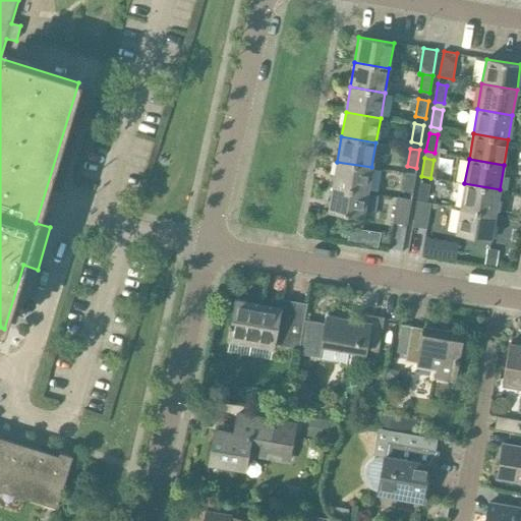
[(337,162),(333,186),(367,192),(371,167),(337,162)]
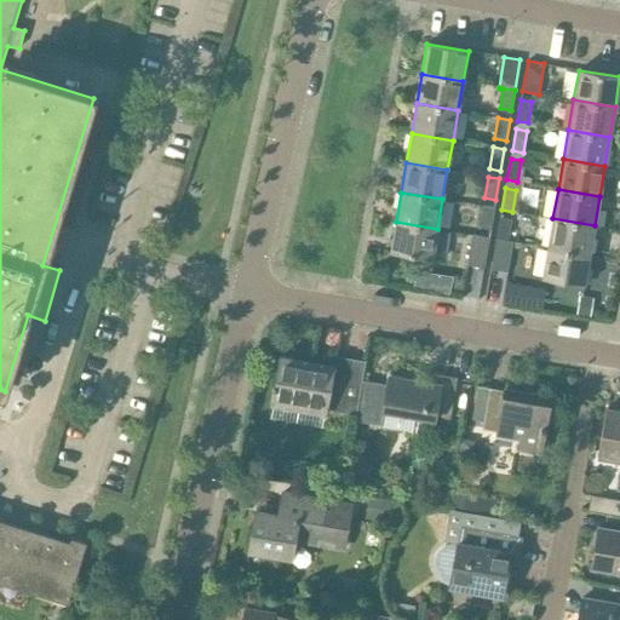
[(494,208),(482,206),(478,228),(491,229),(494,208)]
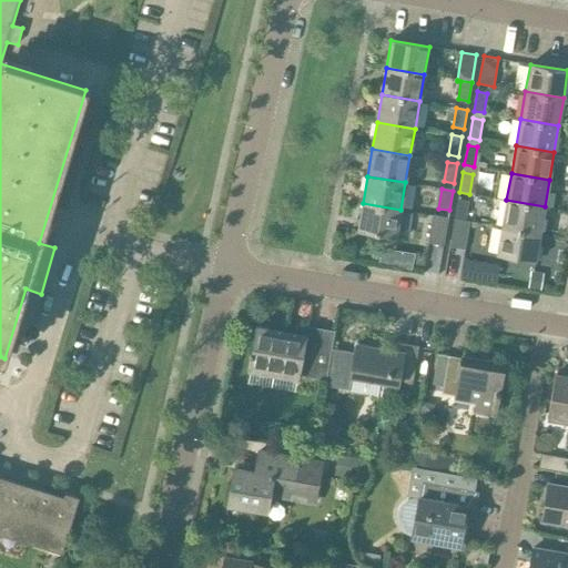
[(454,219),(455,220),(469,222),(469,221),(465,220),(468,201),(458,200),(454,219)]
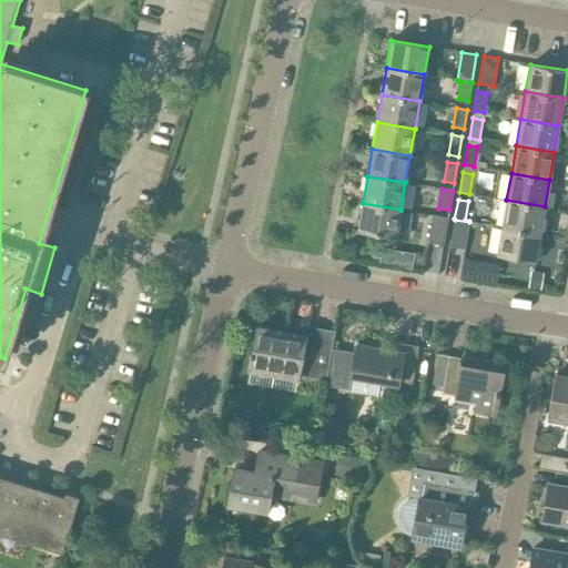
[(539,234),(545,206),(506,200),(501,227),(539,234)]
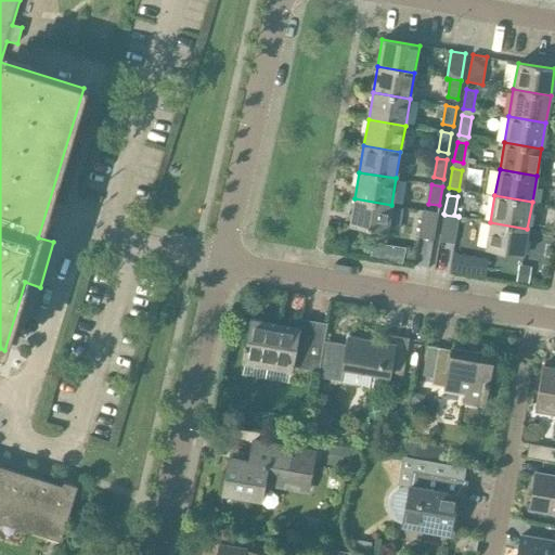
[(386,232),(391,205),(355,198),(349,226),(386,232)]
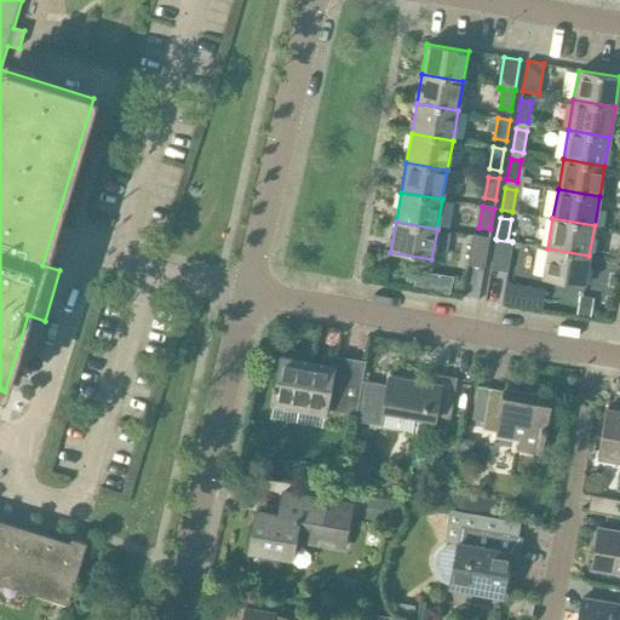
[(489,237),(472,235),(468,265),(483,268),(489,237)]
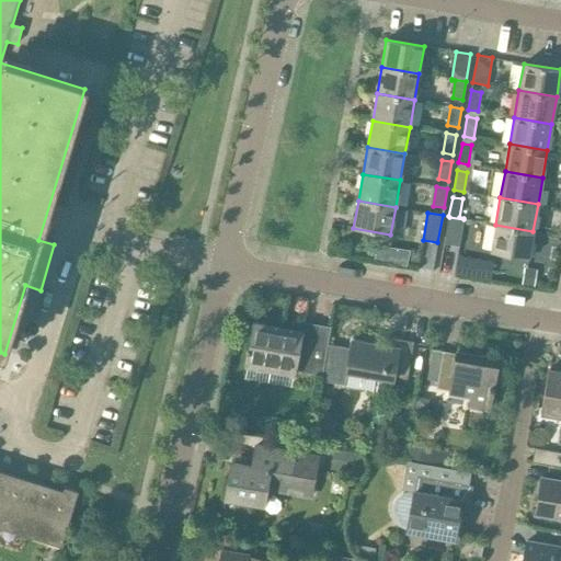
[(464,219),(449,217),(444,244),(459,247),(464,219)]
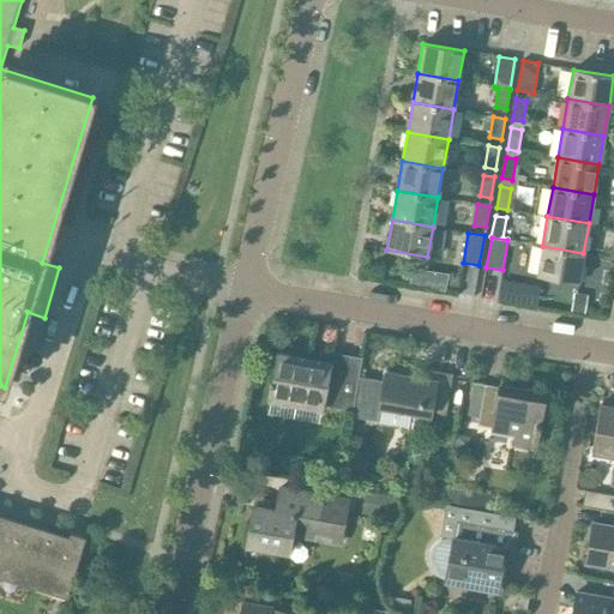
[(542,246),(537,275),(578,283),(583,253),(542,246)]
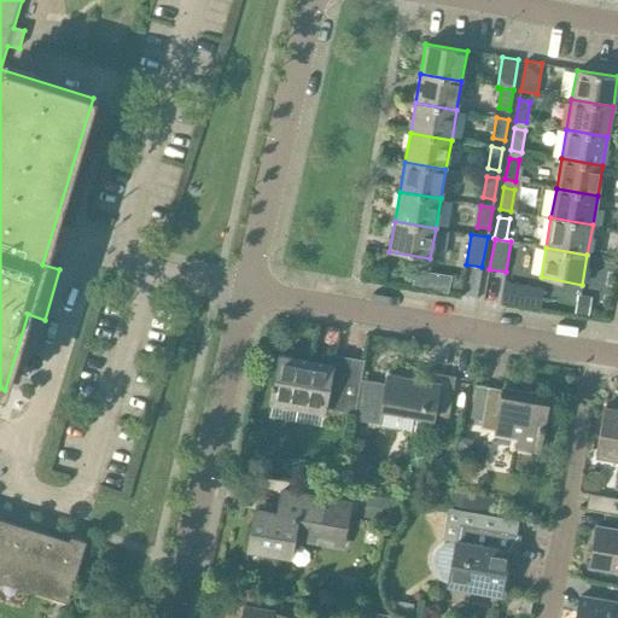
[(280,356),(272,404),(324,414),(325,408),(339,410),(349,357),(333,355),(331,366),(280,356)]
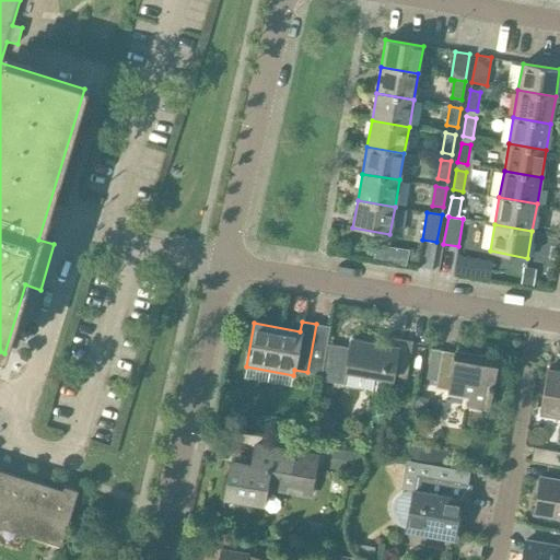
[(351,340),(346,371),(393,380),(393,376),(407,378),(413,341),(398,339),(397,348),(351,340)]
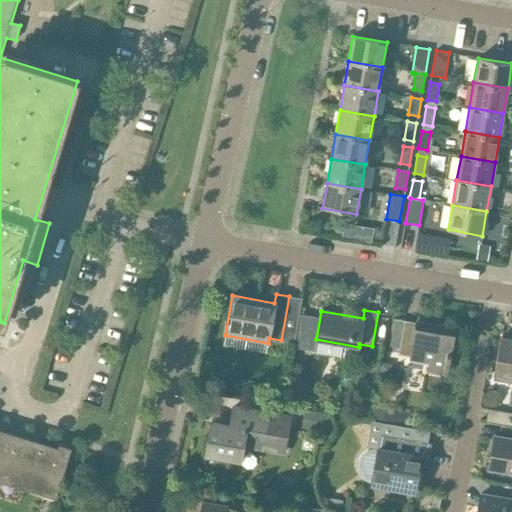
[(443,391),(454,329),(404,321),(399,354),(411,356),(411,357),(430,361),(428,373),(445,375),(442,391),(443,391)]
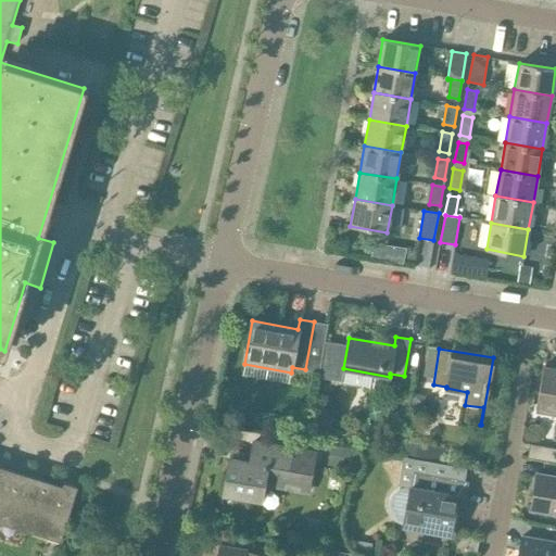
[(555,414),(555,368),(544,366),(536,411),(555,414)]
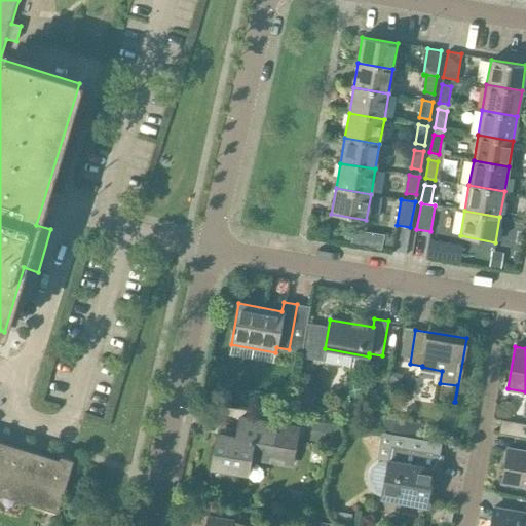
[(217,434),(211,467),(248,475),(250,458),(268,461),(268,459),(285,461),(285,466),(292,468),(299,428),(268,423),(240,418),(236,438),(217,434)]
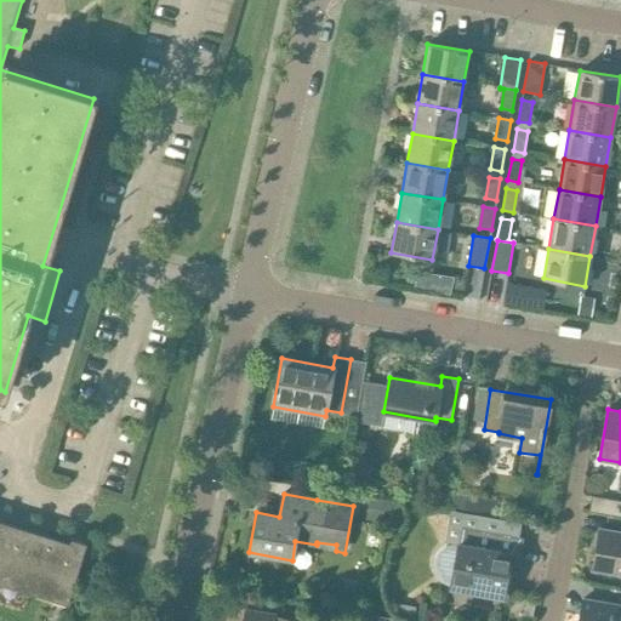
[(620,501),(593,496),(590,511),(620,516),(620,501)]
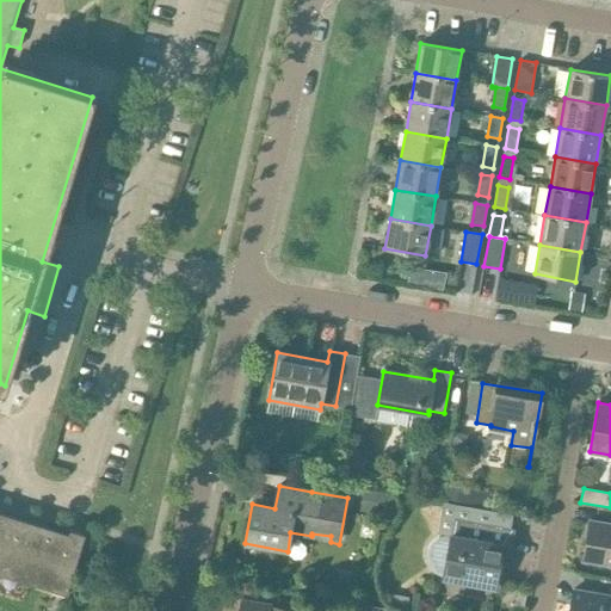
[(365,491),(362,513),(382,517),(387,494),(365,491)]
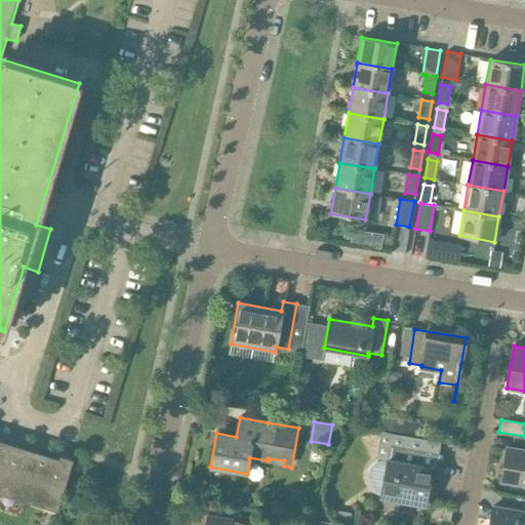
[(0,493),(57,512),(73,459),(61,455),(59,460),(0,442),(0,493)]
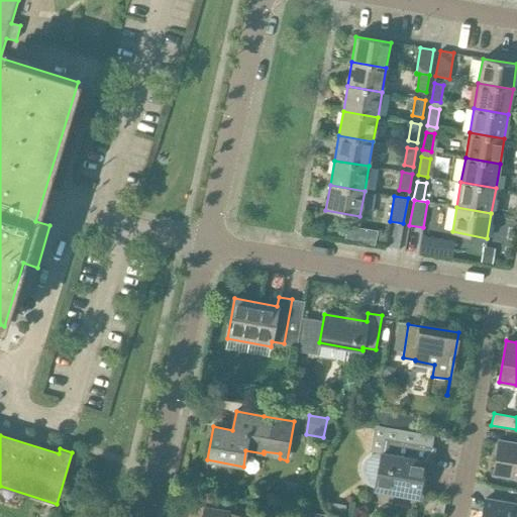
[(432,463),(436,448),(385,439),(382,452),(381,452),(381,453),(378,452),(377,452),(374,453),(371,454),(370,455),(368,455),(366,457),(364,460),(362,462),(362,464),(360,466),(360,468),(360,469),(360,471),(360,472),(360,475),(362,477),(362,478),(364,481),(366,483),(367,484),(368,485),(371,487),(374,488),(375,488),(419,496),(425,461),(432,463)]
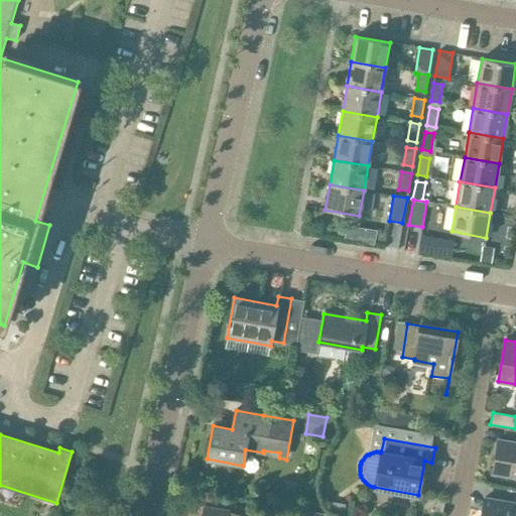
[(515,442),(499,439),(493,475),(515,478),(515,442)]
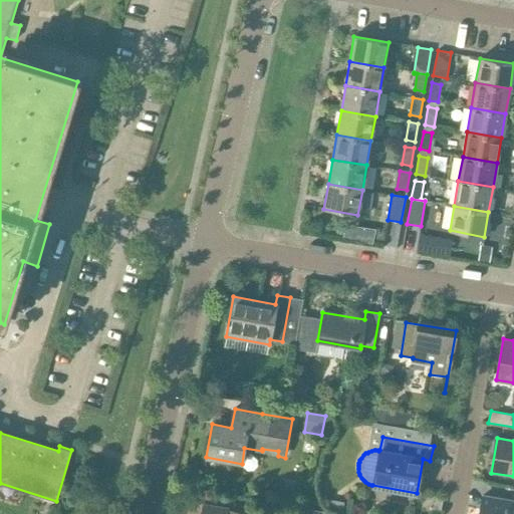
[(513,513),(513,498),(513,501),(484,496),(480,513),(513,513)]
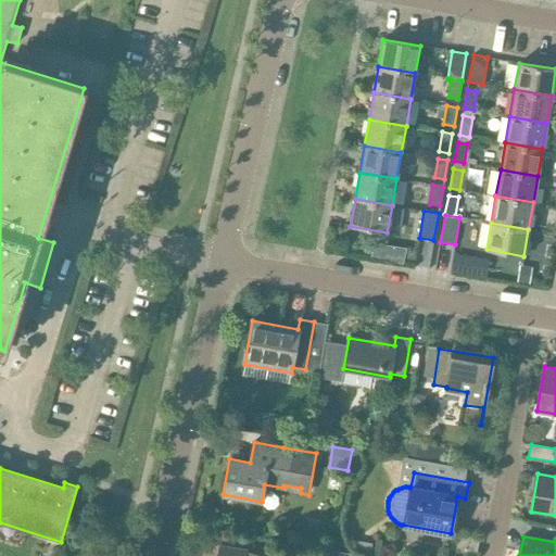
[(245,555),(248,550),(219,544),(216,555),(245,555)]
